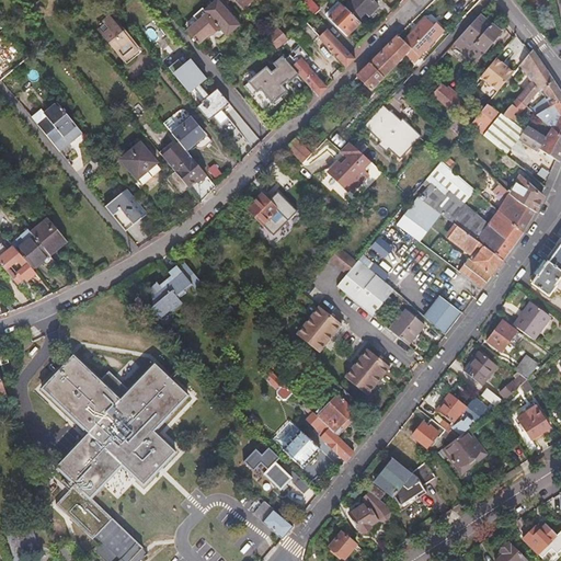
[(301,0),(316,15),(322,9),(313,0),(301,0)]
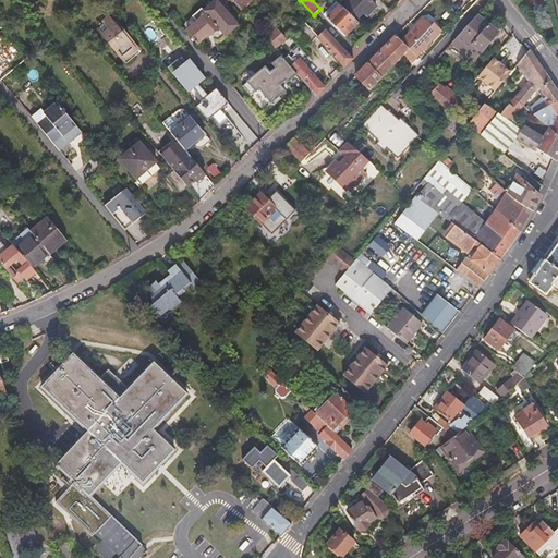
[(371,0),(352,0),(348,5),(359,17),(365,12),(368,16),(378,7),(371,0)]
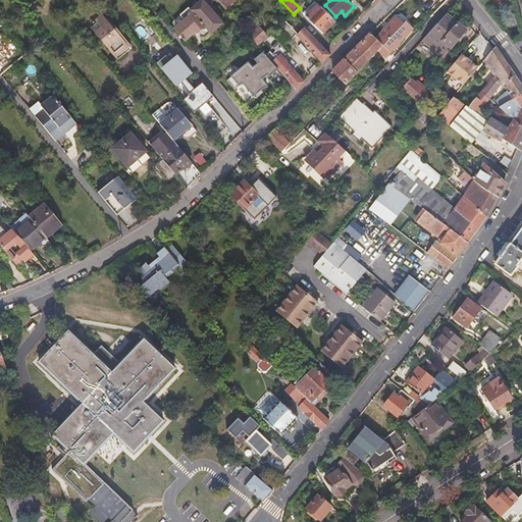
[(176,30),(187,41),(198,32),(199,33),(206,27),(212,34),(223,23),(204,1),(193,11),(191,8),(185,13),(187,16),(185,18),(187,20),(176,30)]
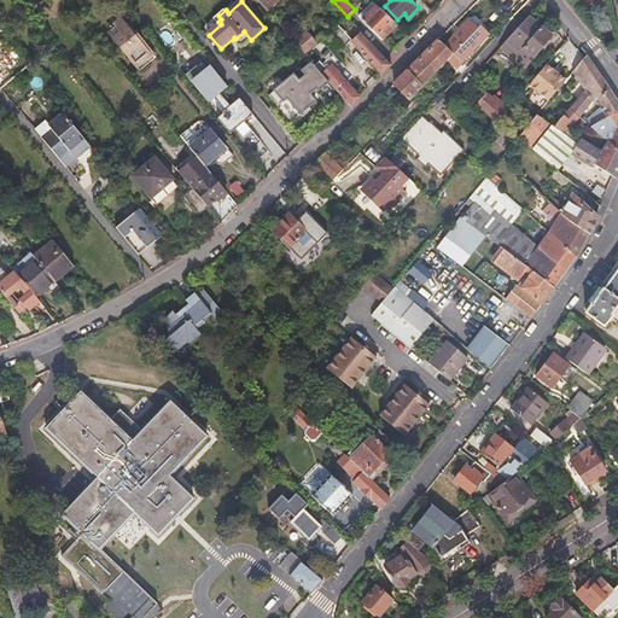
[(384,40),(398,25),(378,5),(363,19),(384,40)]
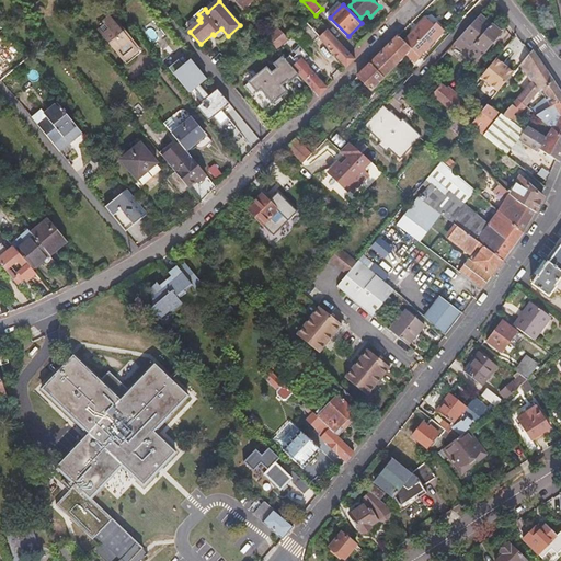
[(456,45),(468,56),(493,25),(482,15),(456,45)]
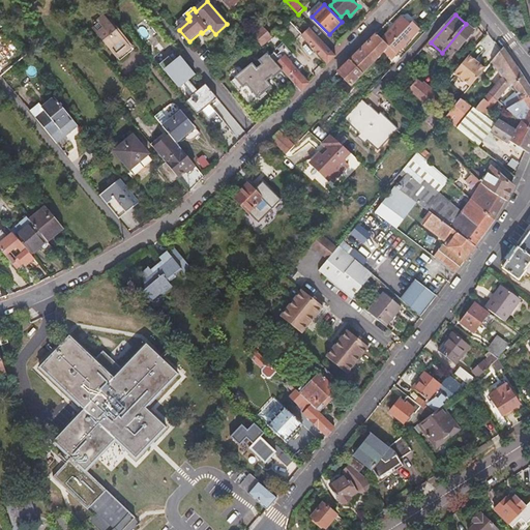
[(405,18),(383,39),(389,48),(396,54),(420,30),(413,22),(411,24),(405,18)]
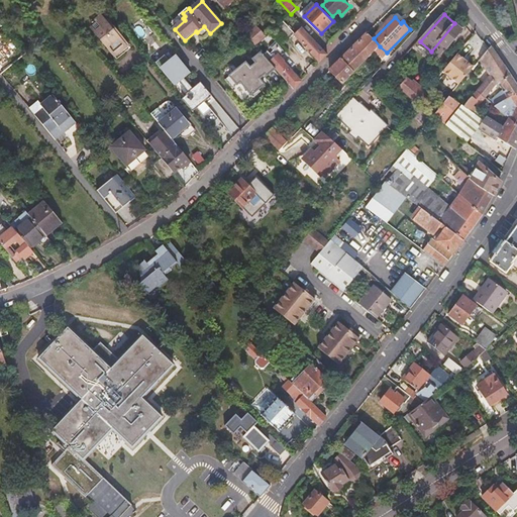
[(326,53),(324,49),(300,24),(294,30),(285,20),(279,26),(291,38),(295,34),(304,43),(304,44),(320,63),(328,55),(326,53)]
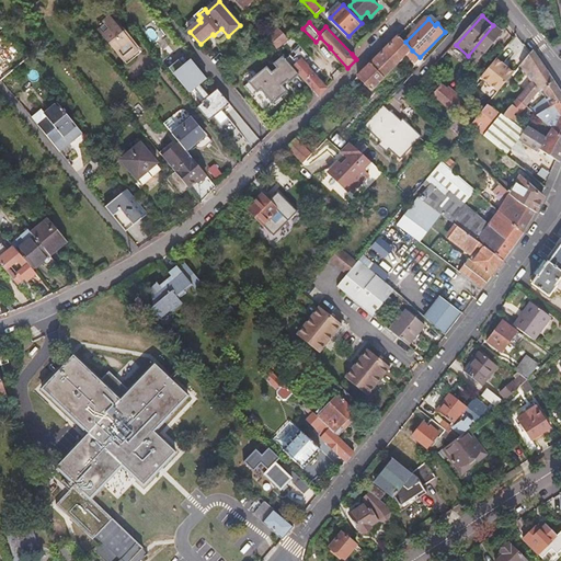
[(493,25),(468,56),(477,64),(502,33),(493,25)]
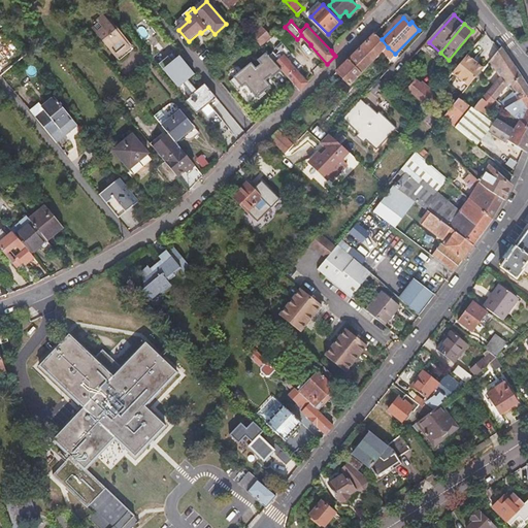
[(114,26),(103,36),(120,57),(131,45),(114,26)]
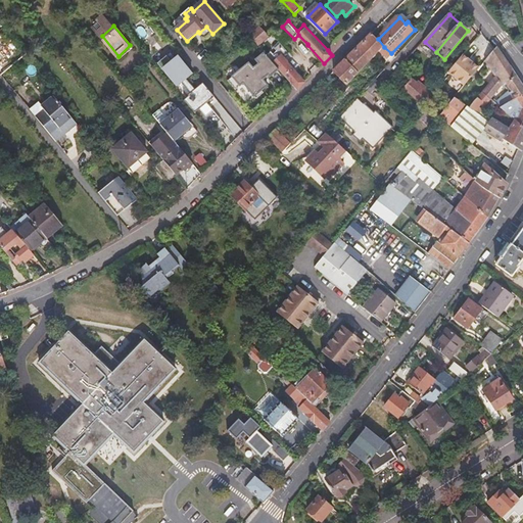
[(254,32),(256,42),(268,39),(265,29),(254,32)]
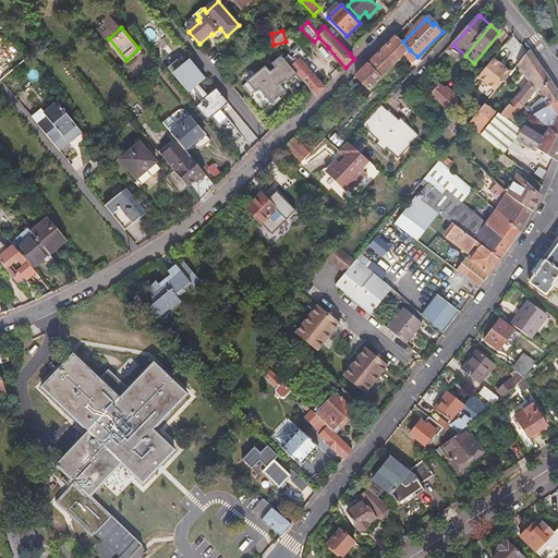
[(398,37),(371,64),(384,77),(404,56),(410,50),(403,41),(398,37)]
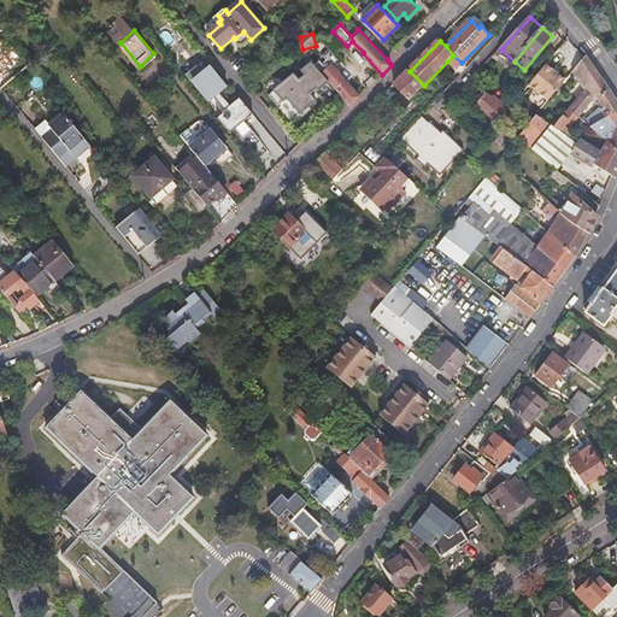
[(324,57),(327,53),(321,48),(310,59),(312,62),(315,65),(324,57)]
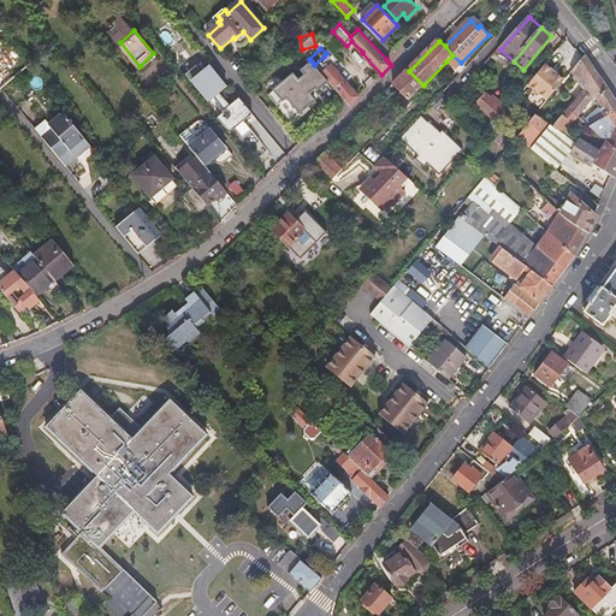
[(351,106),(360,96),(335,67),(341,63),(330,51),(326,53),(324,57),(332,66),(329,70),(323,64),(318,69),(329,81),(344,99),(351,106)]
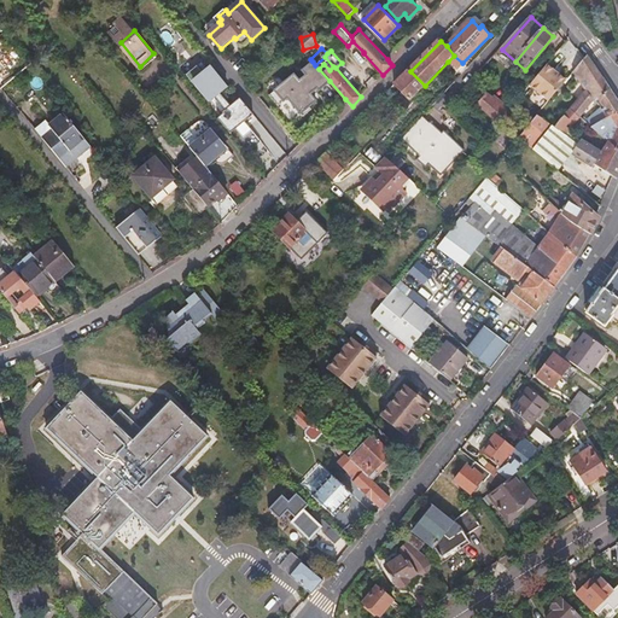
[(454,56),(448,62),(456,70),(462,63),(454,56)]
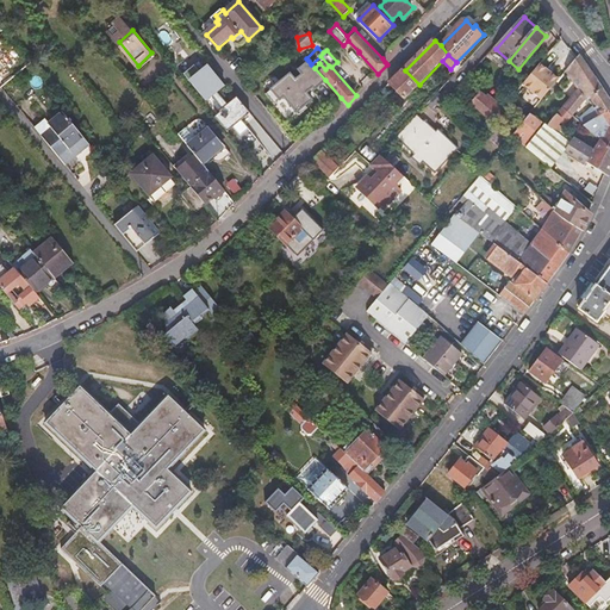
[(585,126),(609,110),(609,99),(582,55),(579,57),(567,72),(578,89),(564,107),(573,117),(585,126)]
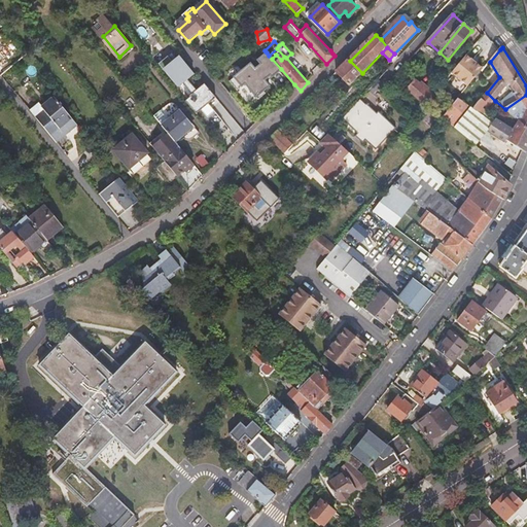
[(273,76),(281,69),(272,59),(269,56),(267,53),(258,61),(261,65),(255,69),(251,64),(231,82),(239,92),(246,84),(259,100),(268,93),(266,91),(271,85),(266,79),(271,74),(273,76)]
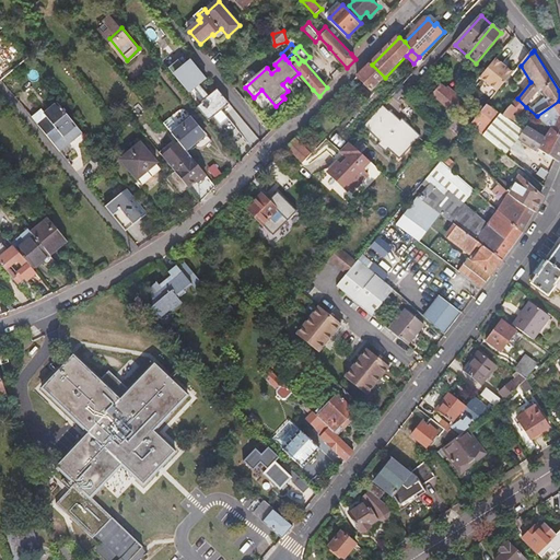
[(178,58),(170,66),(189,90),(195,85),(205,98),(201,101),(203,103),(198,106),(210,120),(214,117),(221,125),(230,117),(223,109),(231,103),(218,88),(210,94),(199,82),(207,77),(193,59),(185,65),(178,58)]
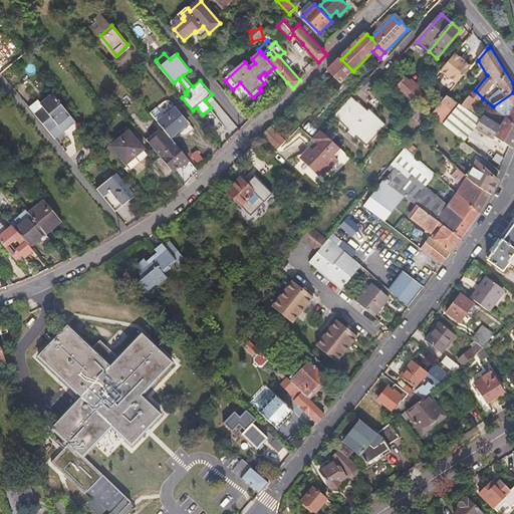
[(442,70),(458,84),(472,67),(456,54),(442,70)]
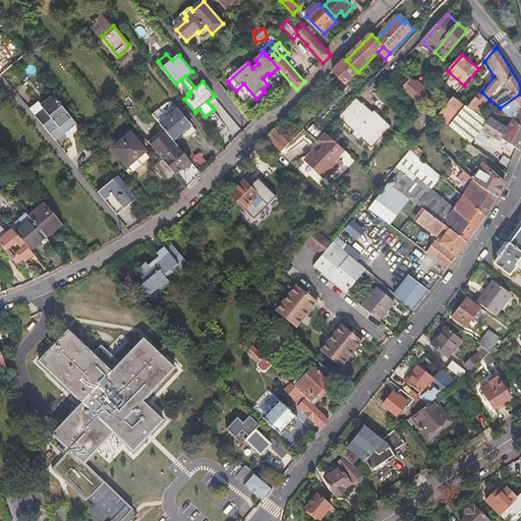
[(396,56),(386,68),(390,72),(400,60),(396,56)]
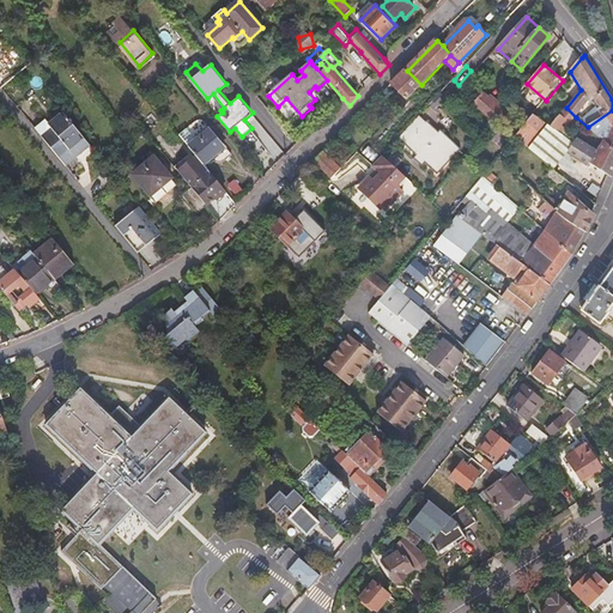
[(407,71),(394,83),(408,98),(422,85),(407,71)]
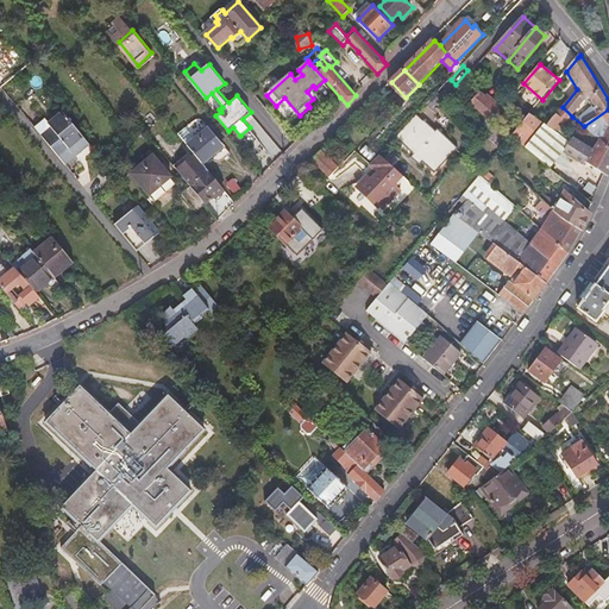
[(449,82),(427,106),(439,117),(446,110),(441,105),(451,94),(449,92),(453,87),(449,82)]
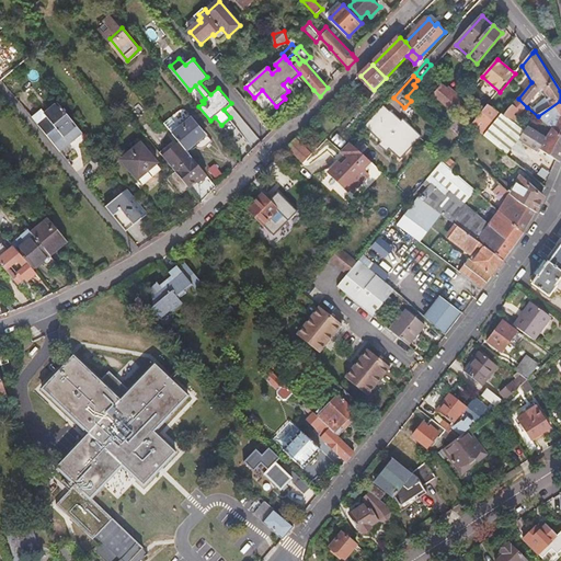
[(444,105),(453,113),(454,112),(461,102),(442,86),(433,95),(444,105)]
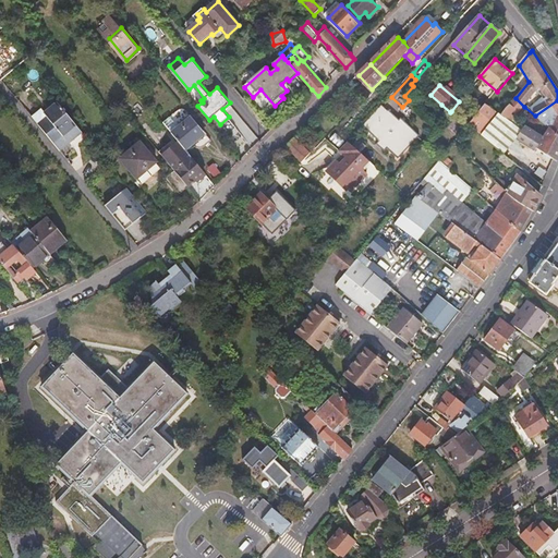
[(404,96),(409,100),(417,91),(413,86),(404,96)]
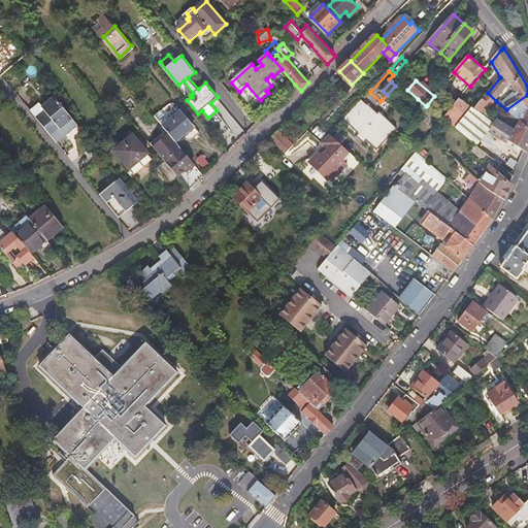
[(488,93),(475,109),(485,116),(487,113),(496,101),(488,93)]
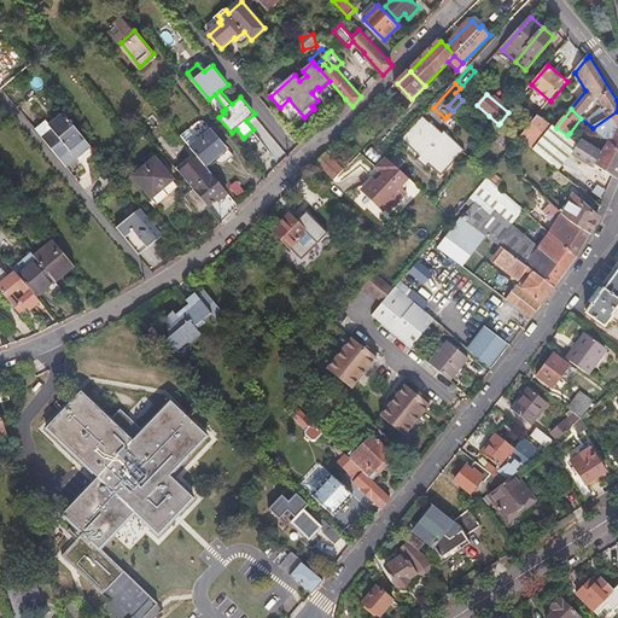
[(611,143),(617,149),(617,111),(593,128),(611,143)]
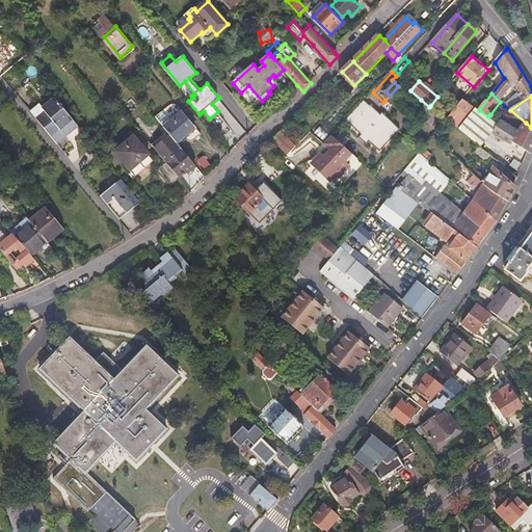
[(31,111),(57,142),(67,135),(64,133),(69,130),(71,132),(78,126),(55,98),(44,107),(41,103),(31,111)]
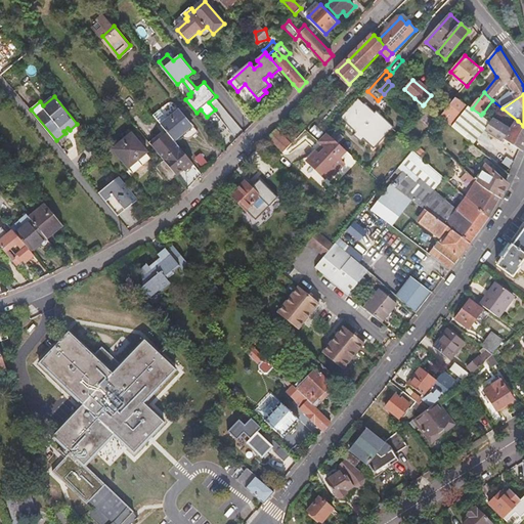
[(405,107),(413,116),(423,105),(415,98),(405,107)]
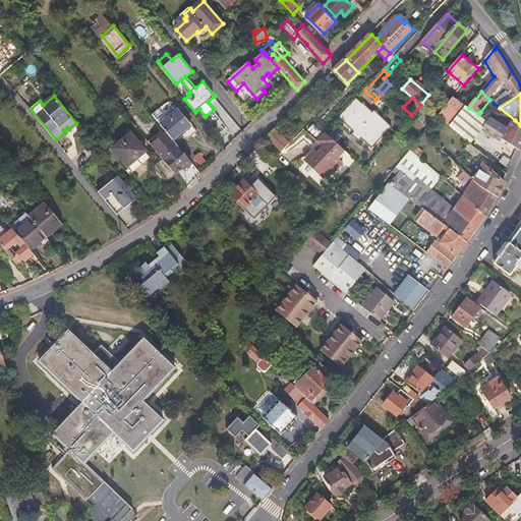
[(455,98),(439,117),(470,143),(471,143),(481,130),(490,120),(480,112),(478,114),(469,108),(455,98)]
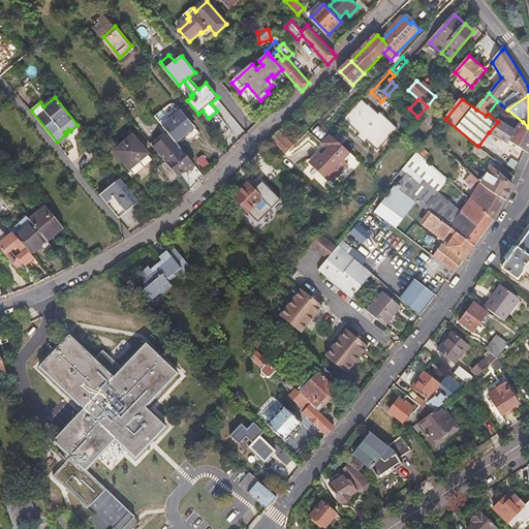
[(363,100),(344,120),(359,134),(356,136),(365,145),(367,142),(377,151),(397,130),(387,121),(383,125),(376,118),(378,116),(363,100)]
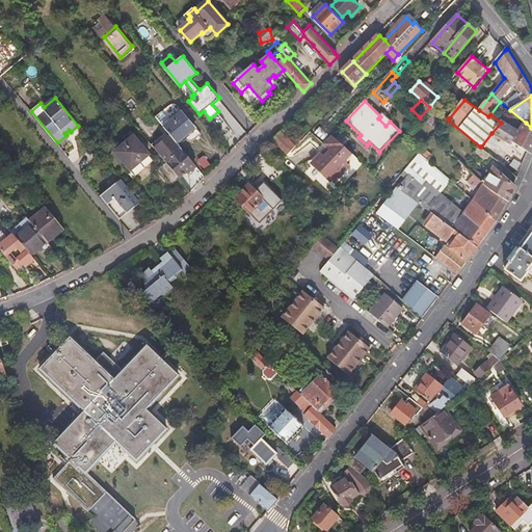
[(170,134),(179,143),(196,129),(183,112),(170,122),(162,112),(156,117),(170,134)]
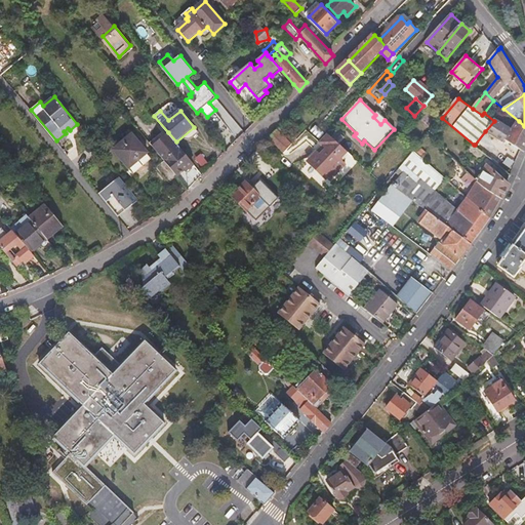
[(506,139),(524,152),(524,149),(524,126),(519,121),(512,130),(494,120),(494,121),(485,131),(503,143),(506,139)]
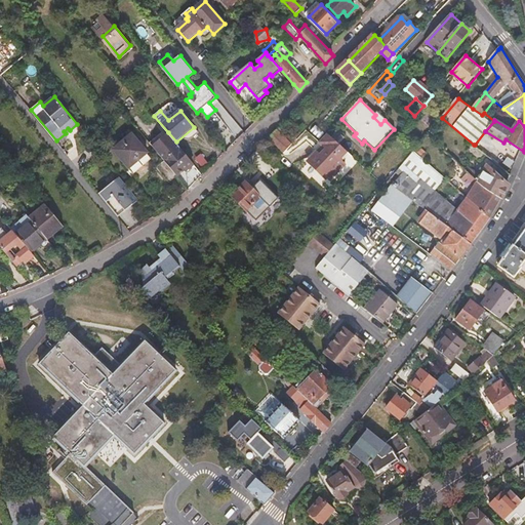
[(270,138),(271,139),(284,153),(292,145),(287,138),(292,133),(283,124),(270,138)]
